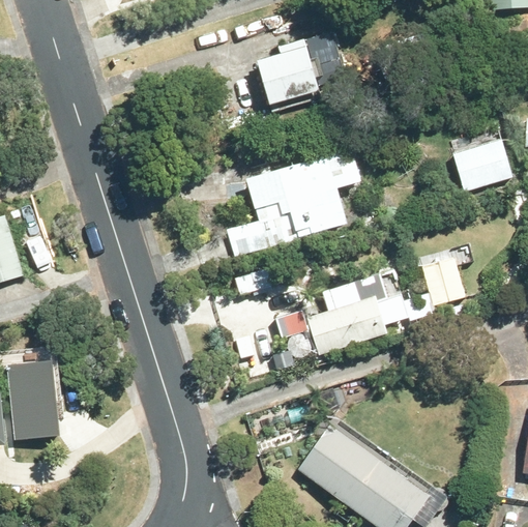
[(527,0),(487,0),(489,12),(527,9),(527,0)]
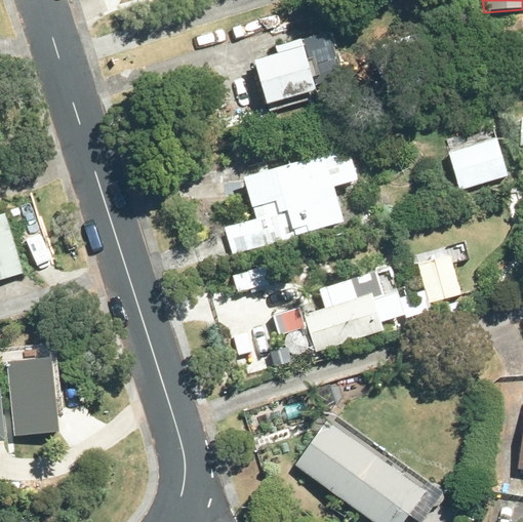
[(302,38),(275,46),(276,51),(253,58),(267,102),(316,87),(302,38)]
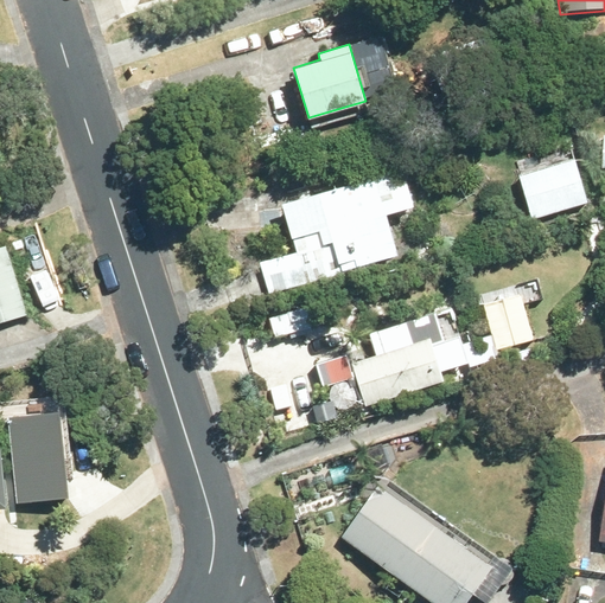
[(574,159),(517,177),(532,220),(587,203),(574,159)]
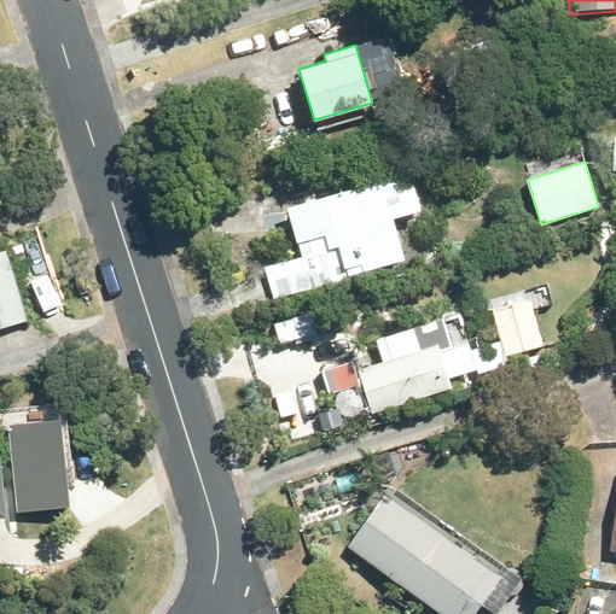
[(302,257),(262,268),(272,300),(406,261),(394,218),(423,210),(412,169),(286,206),(302,257)]
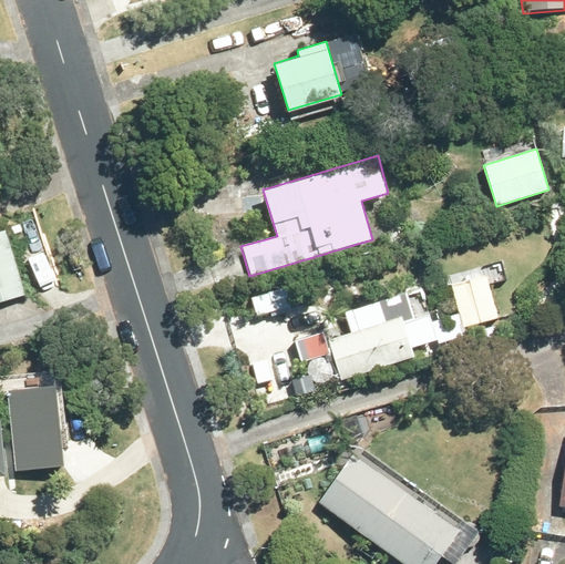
[(0,303),(26,296),(6,232),(0,233),(0,303)]
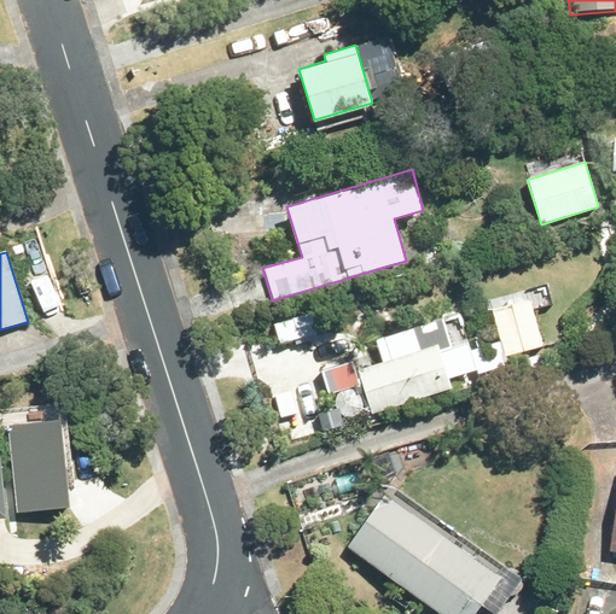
[(371,415),(379,411),(395,407),(453,387),(441,351),(455,346),(448,327),(387,348),(390,358),(355,370),(370,413),(371,415)]
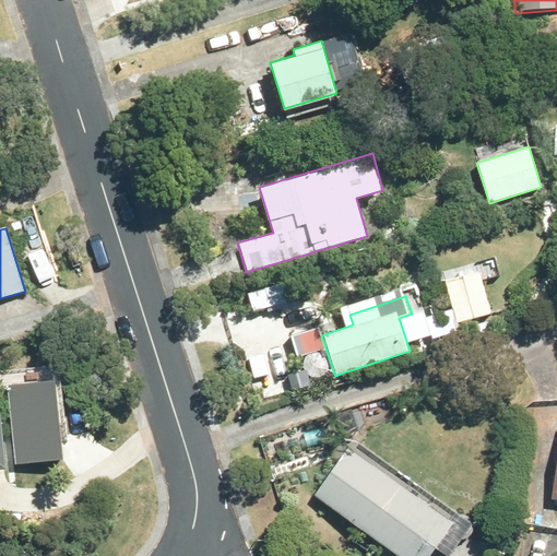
[(335,376),(334,374),(329,376),(332,387),(346,382),(343,373),(335,376)]
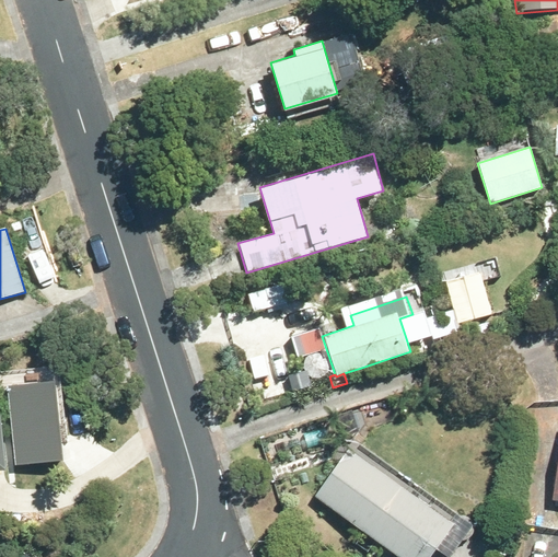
[(51,379),(6,384),(15,464),(62,459),(51,379)]
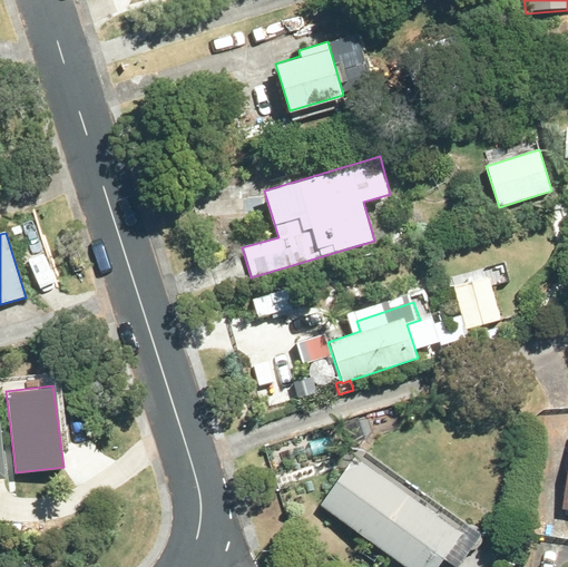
[(285,449),(291,467),(324,456),(319,438),(285,449)]
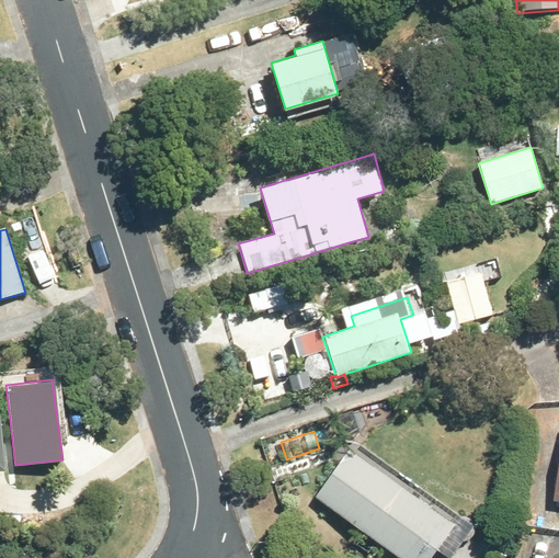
[(350,450),(316,498),(401,557),(429,557),(434,550),(444,557),(451,557),(471,527),(460,519),(455,525),(422,502),(428,493),(412,484),(408,489),(350,450)]
